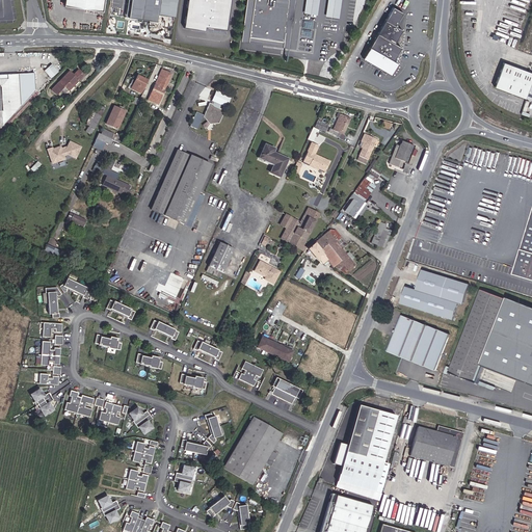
[(102,10),(103,0),(63,0),(63,5),(102,10)]
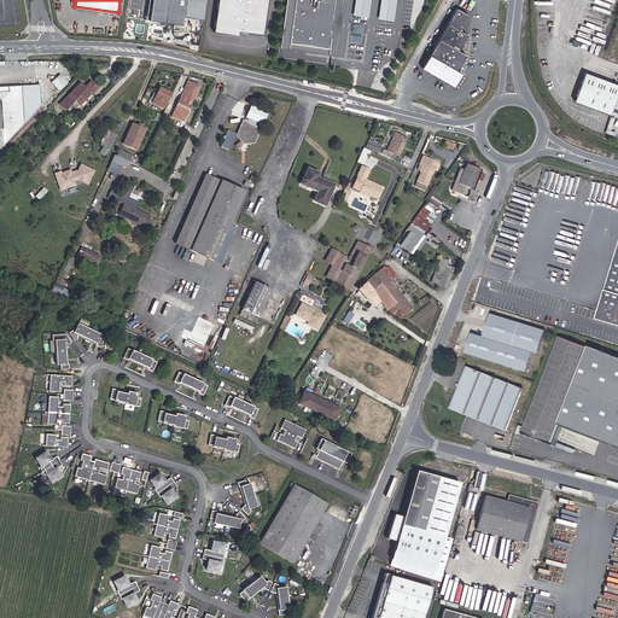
[(185,0),(151,0),(149,19),(181,24),(184,10),(185,0)]
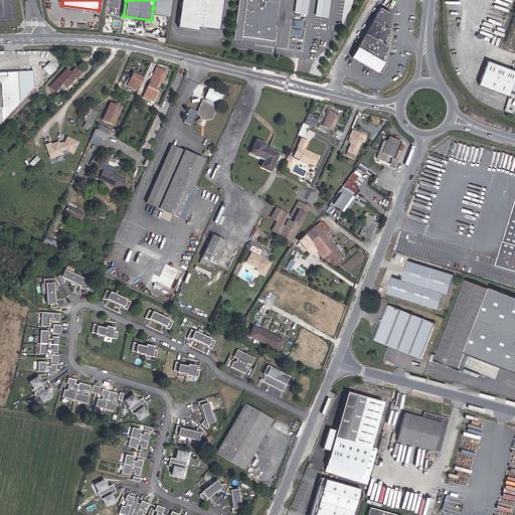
[(198,26),(219,29),(223,0),(181,0),(178,27),(198,30),(198,26)]
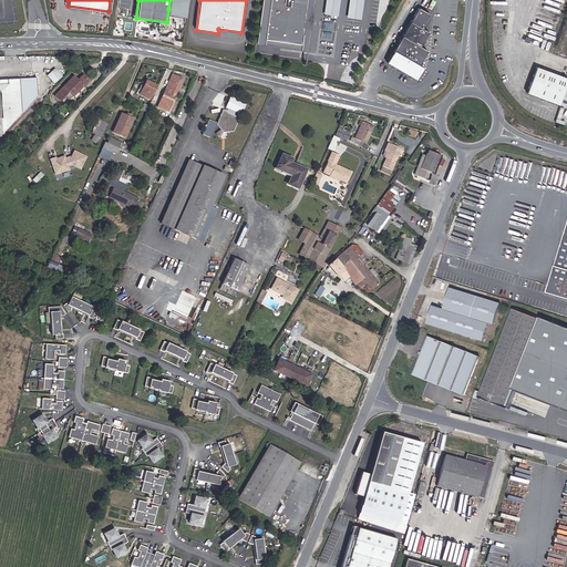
[(271,0),(271,2),(264,1),(260,24),(268,26),(266,33),(303,39),(306,17),(310,17),(313,18),(316,0),(271,0)]
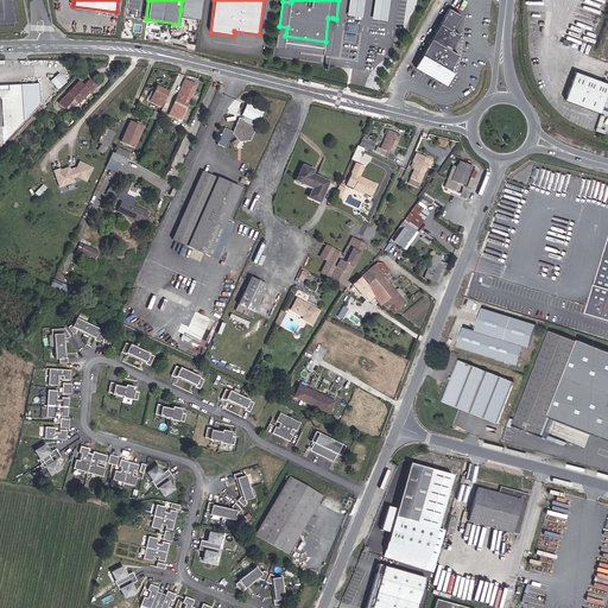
[(366,0),(356,0),(355,5),(347,20),(341,37),(348,42),(354,25),(361,10),(366,0)]
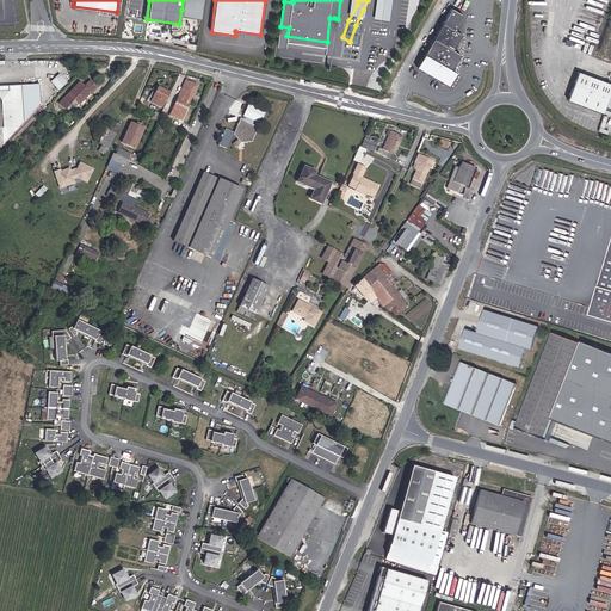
[(462,14),(451,8),(442,24),(452,30),(462,14)]
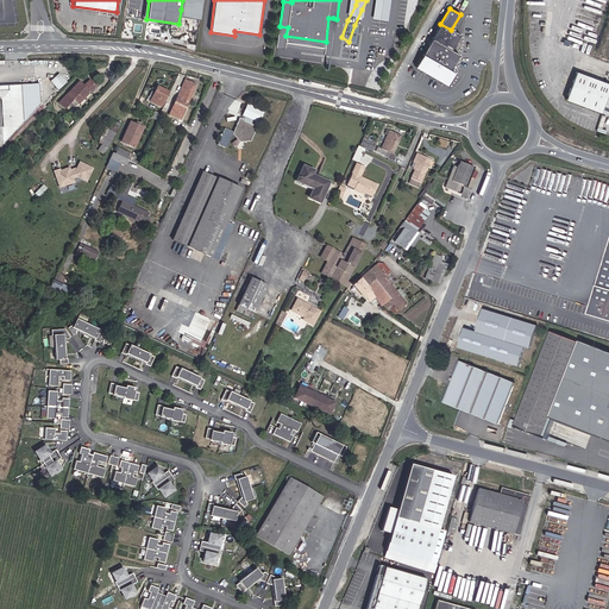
[(288,27),(280,26),(276,45),(328,54),(333,18),(328,18),(326,42),(286,36),(288,27)]
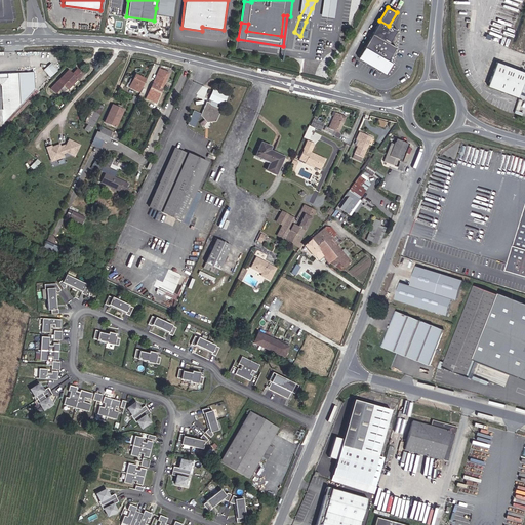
[(389,26),(379,21),(364,47),(387,61),(395,47),(389,43),(397,30),(389,26)]
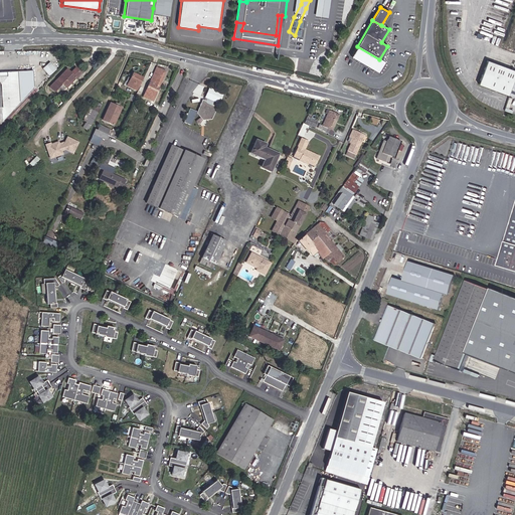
[(379,59),(357,46),(351,58),(378,73),(383,61),(379,59)]
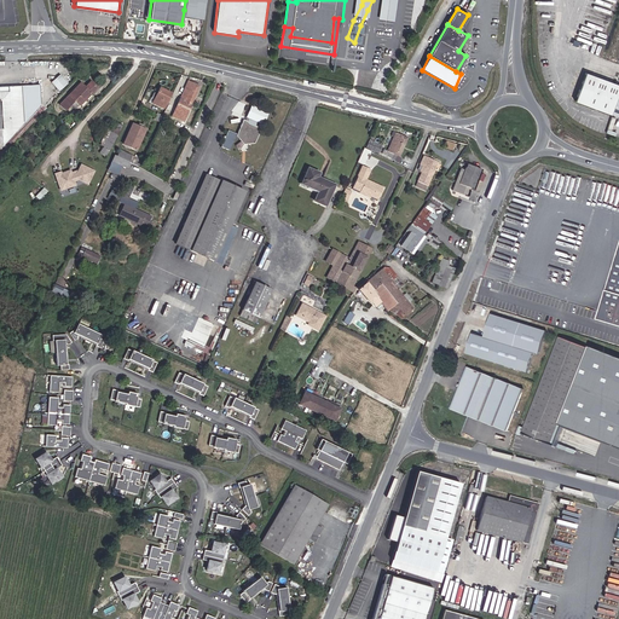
[(59,92),(68,84),(61,75),(51,84),(59,92)]
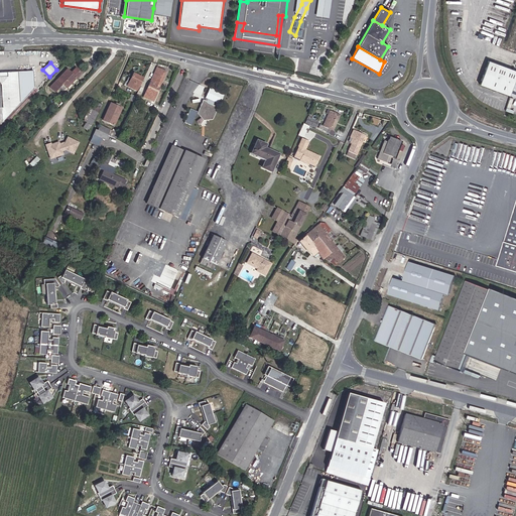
[(482,90),(511,100),(515,87),(515,75),(491,66),(488,71),(482,90)]
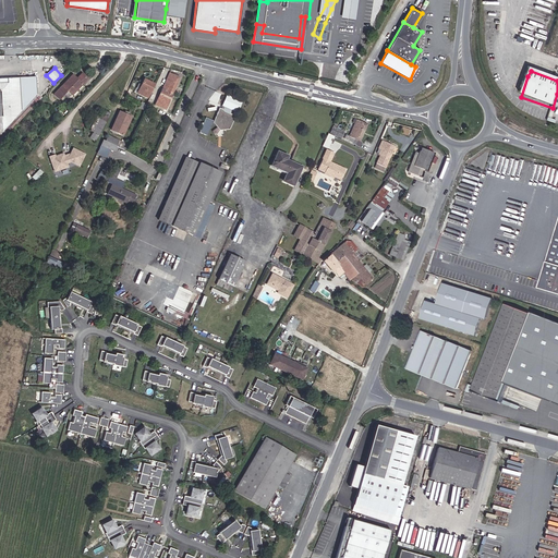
[(180,77),(169,73),(156,104),(166,109),(172,94),(180,77)]
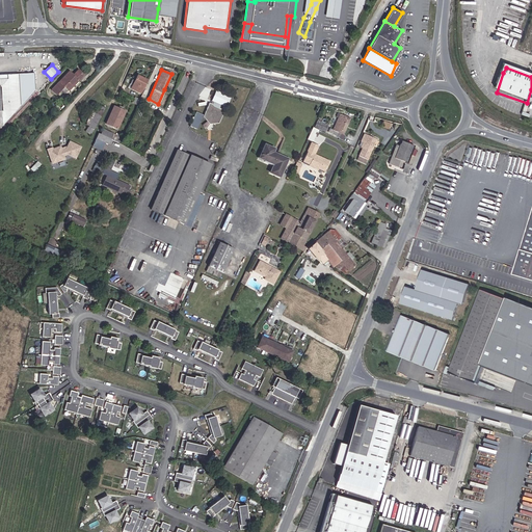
[(64,86),(68,90),(69,91),(83,76),(78,71),(73,75),(70,72),(51,90),(56,96),(60,90),(64,86)]
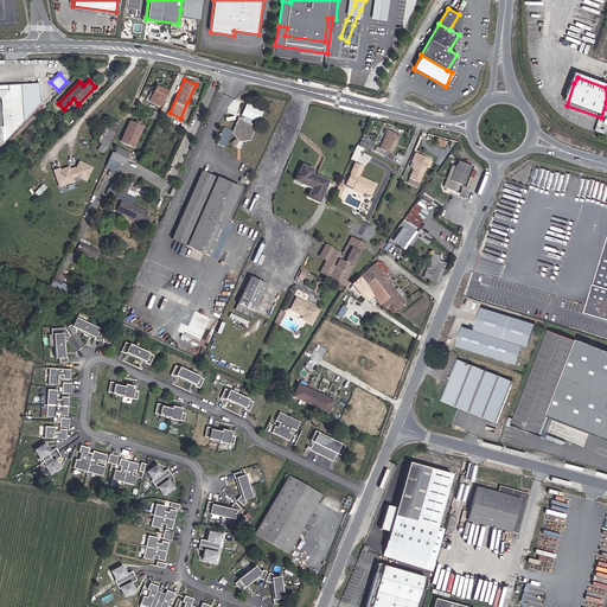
[(39,83),(0,85),(0,153),(45,107),(40,102),(39,83)]
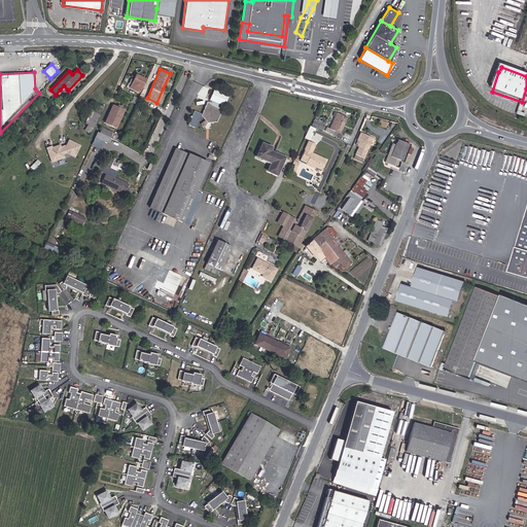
[(136,75),(133,80),(131,84),(130,89),(139,93),(146,79),(136,75)]
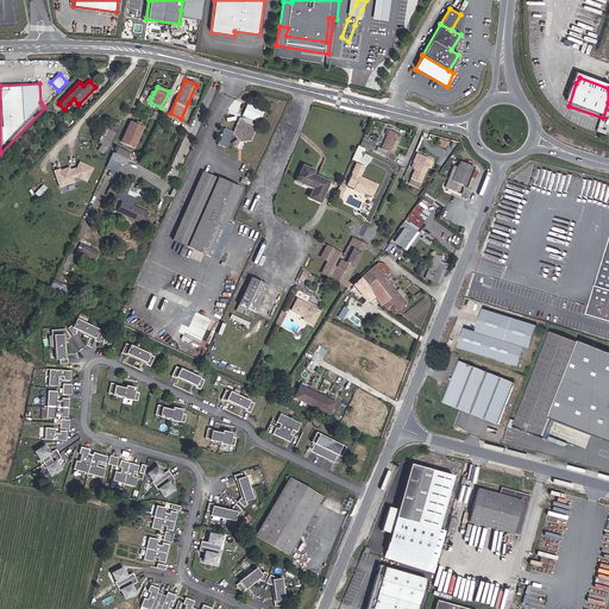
[(248,104),(242,115),(253,120),(259,123),(264,112),(248,104)]
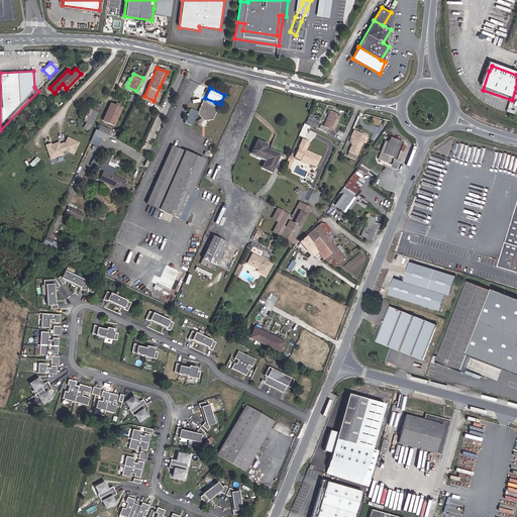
[(215,105),(214,105),(212,106),(207,104),(206,102),(203,100),(197,113),(204,121),(213,120),(218,107),(215,105)]
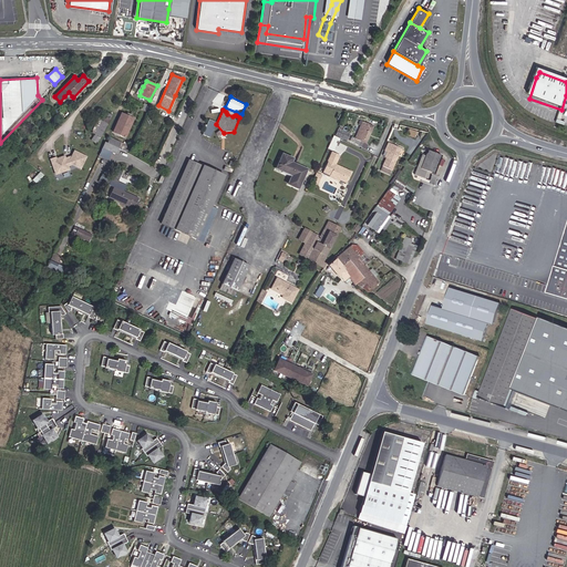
[(100,138),(111,115),(103,112),(92,135),(100,138)]
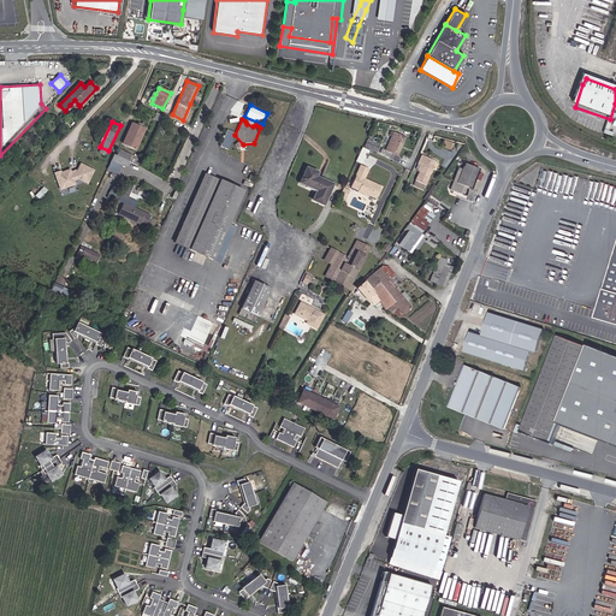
[(146,129),(131,123),(123,144),(136,150),(146,129)]
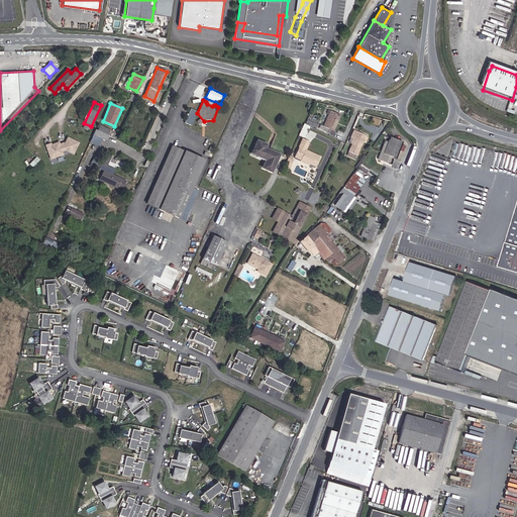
[(193,125),(197,110),(190,108),(186,123),(193,125)]
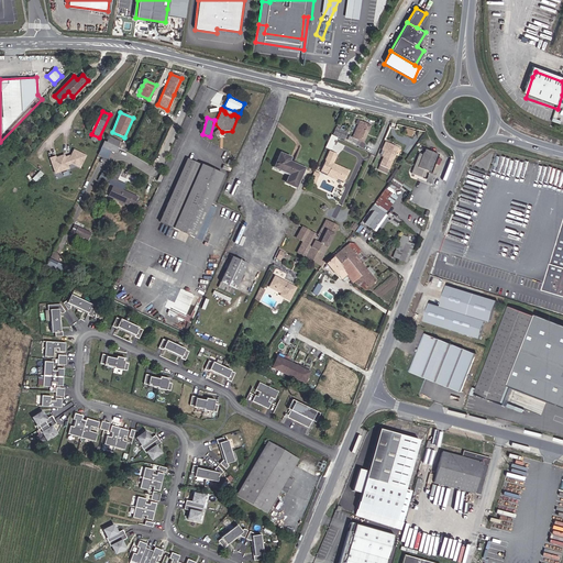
[(357,140),(359,141),(363,143),(371,125),(364,122),(364,123),(360,121),(357,124),(354,133),(352,138),(357,140)]
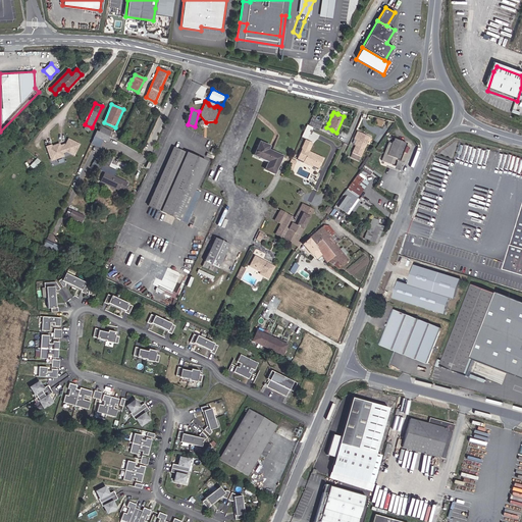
[(319,131),(322,123),(311,118),(308,125),(319,131)]
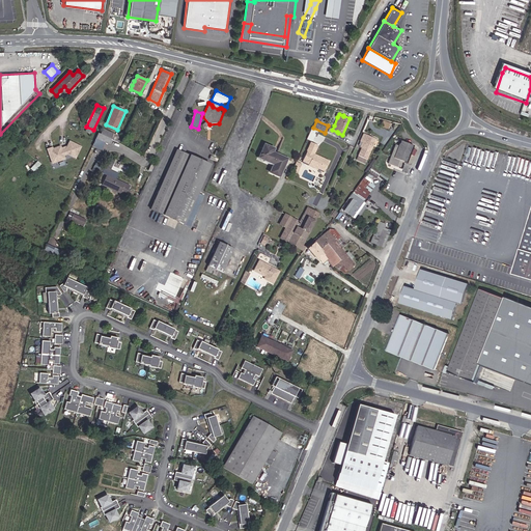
[(341,140),(343,135),(342,135),(337,132),(332,130),(334,126),(331,124),(327,132),(336,137),(341,140)]
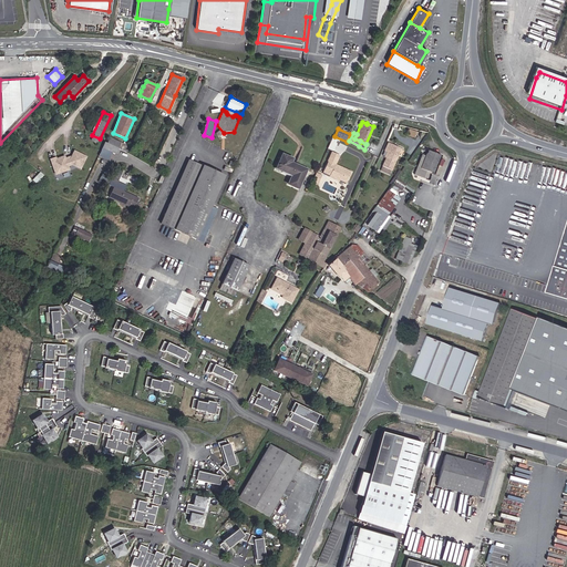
[(122,143),(110,137),(107,144),(119,148),(122,143)]
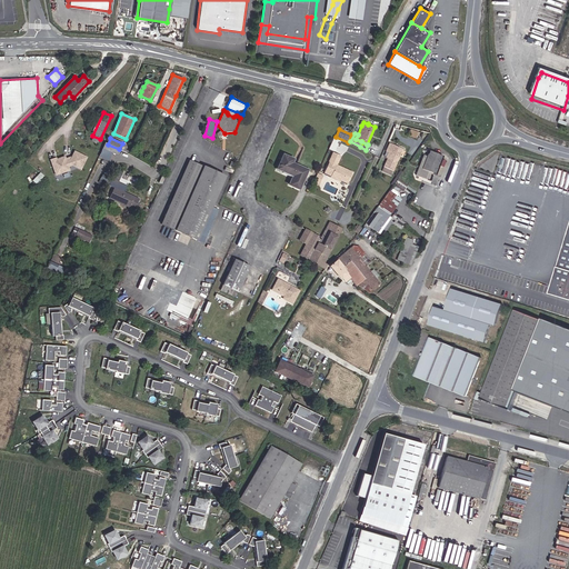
[(108,145),(106,143),(103,148),(117,155),(119,149),(108,145)]
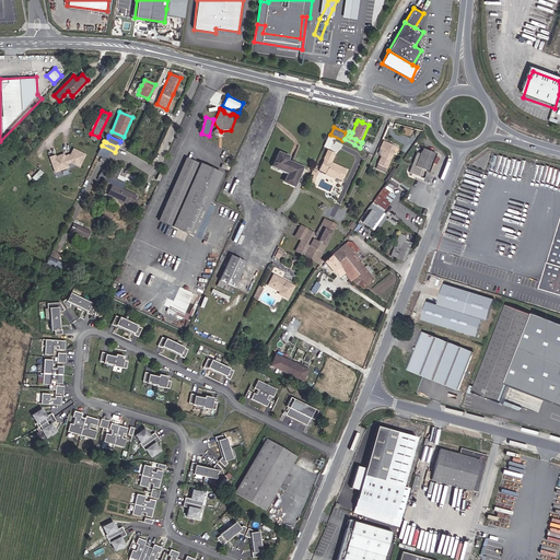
[(377,164),(386,167),(395,147),(383,141),(380,149),(382,150),(380,155),(381,155),(377,164)]
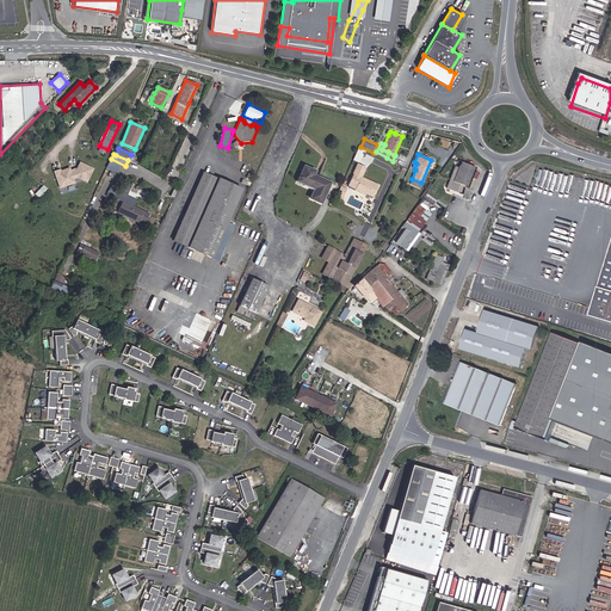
[(475,167),(461,161),(458,168),(454,167),(445,189),(461,195),(463,186),(467,187),(475,167)]
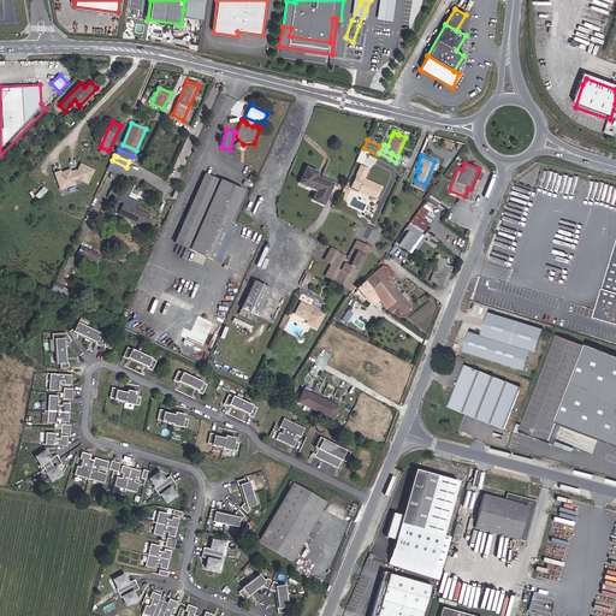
[(88,184),(94,171),(81,165),(76,176),(72,177),(70,172),(60,176),(60,173),(55,176),(61,191),(75,185),(73,181),(77,179),(88,184)]
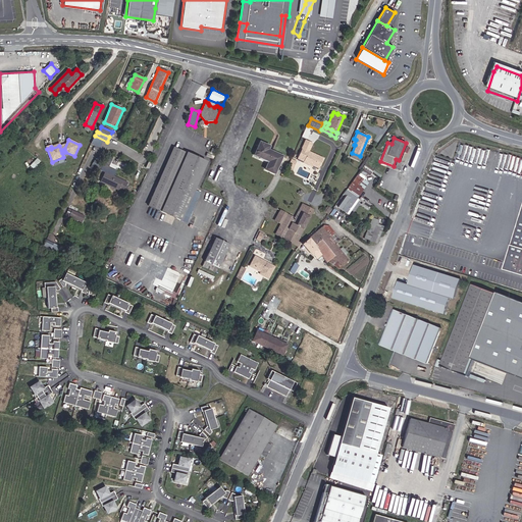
[(319,168),(323,158),(310,152),(314,143),(308,141),(299,159),(304,161),(313,165),(319,168)]
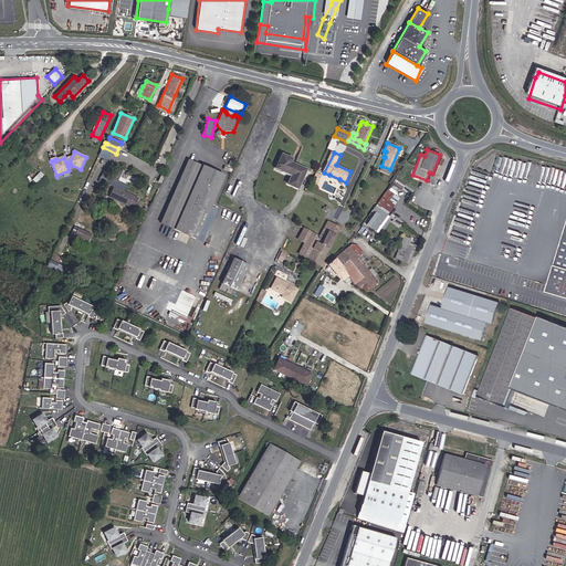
[(292,159),(282,155),(275,168),(282,171),(291,176),(287,184),(297,188),(305,169),(290,163),(292,159)]
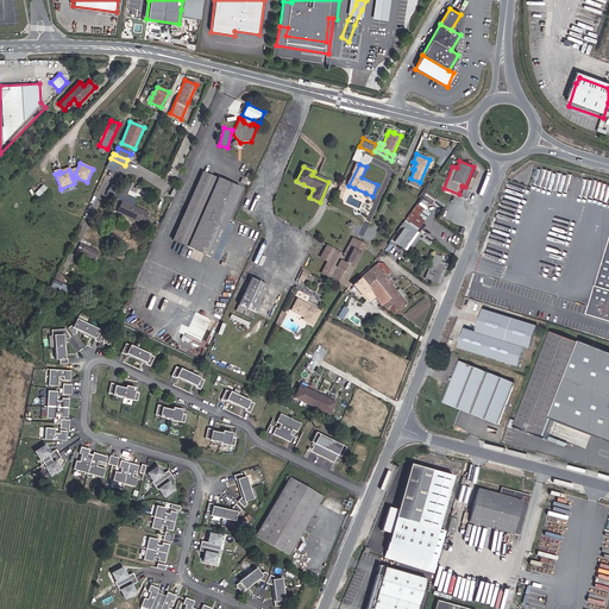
[(218,177),(202,171),(173,242),(187,248),(218,177)]
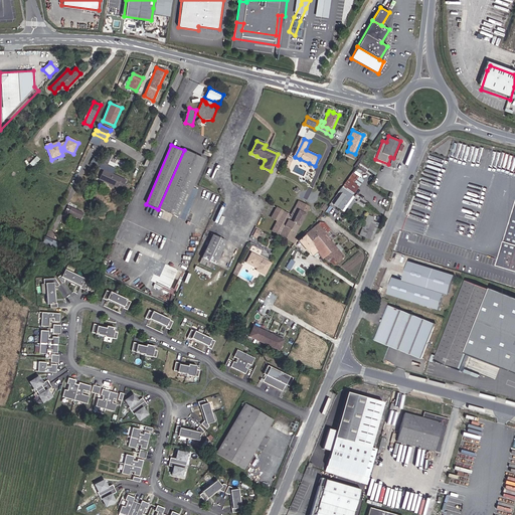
[(196,190),(191,188),(204,159),(184,150),(158,209),(178,218),(183,220),(196,190)]
